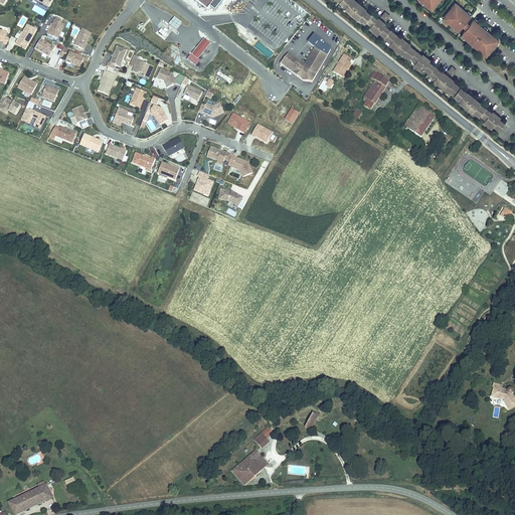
[(193,0),(208,12),(210,8),(215,12),(225,0),(228,0),(229,1),(230,0),(193,0)]
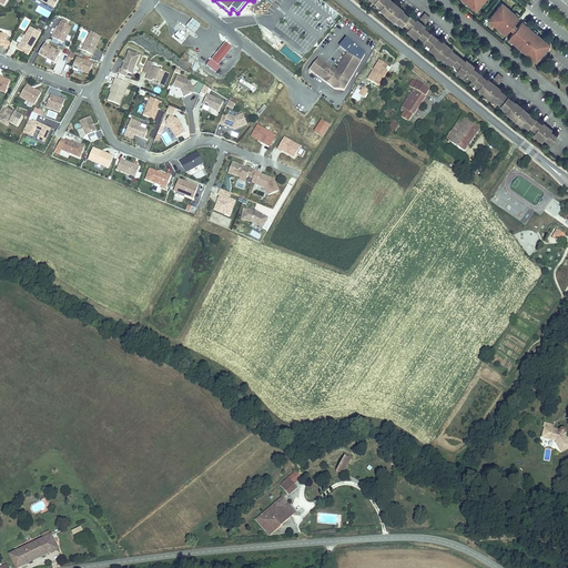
[(401,13),(387,2),(388,1),(389,0),(388,0),(376,0),(375,1),(378,4),(377,6),(385,11),(384,13),(391,18),(392,17),(399,23),(401,22),(404,24),(409,17),(403,11),(402,12),(401,13)]
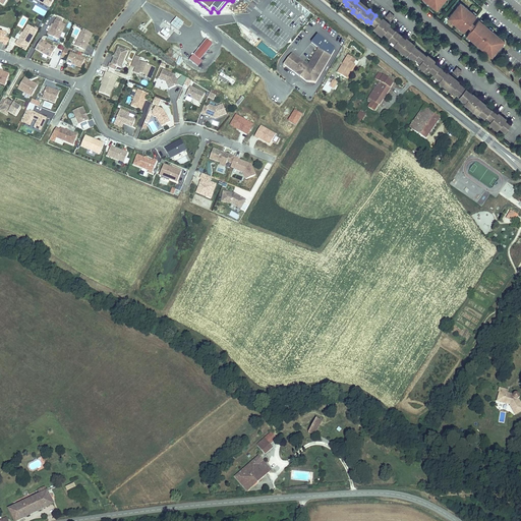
[(365,6),(361,2),(360,4),(356,1),(355,2),(367,12),(368,11),(364,8),(365,6)]
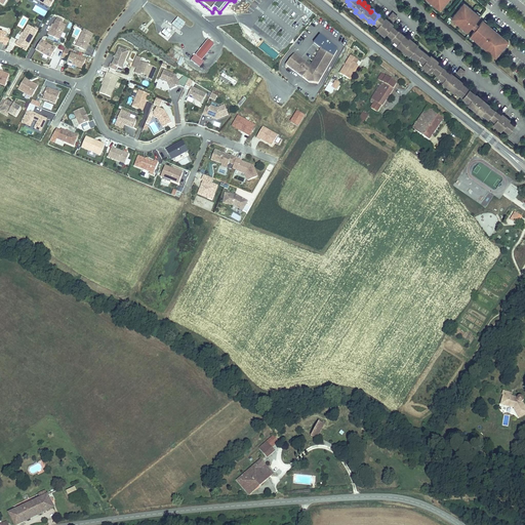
[(474,19),(479,13),(465,1),(462,4),(461,3),(453,12),(454,13),(452,16),(467,29),(472,23),(474,19)]
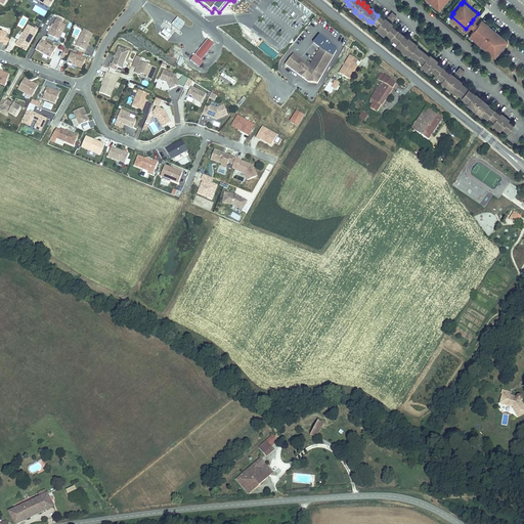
[(390,29),(383,23),(384,20),(378,15),(373,23),(378,28),(385,35),(386,34),(392,38),(397,32),(391,27),(390,29)]
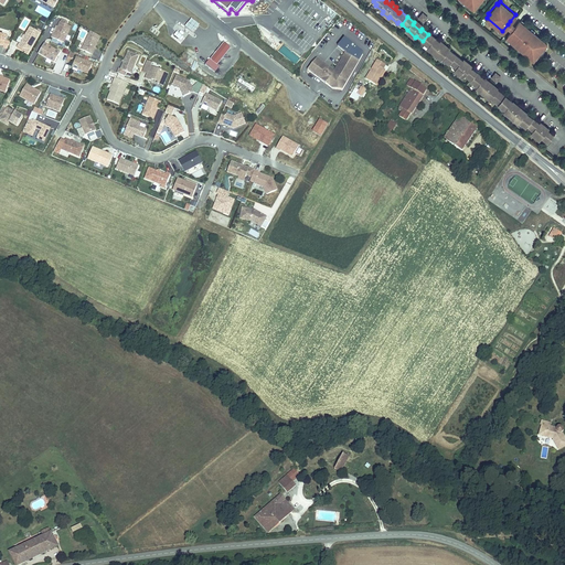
[(199,24),(191,19),(185,27),(193,32),(199,24)]
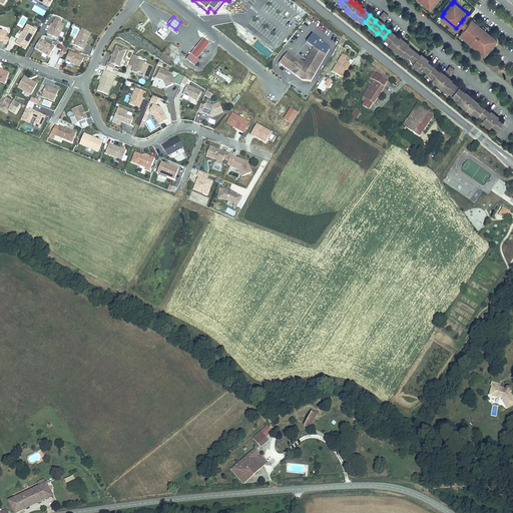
[(494,36),(471,17),(467,22),(464,25),(458,32),(482,51),(484,48),(486,49),(493,40),(492,39),(494,36)]
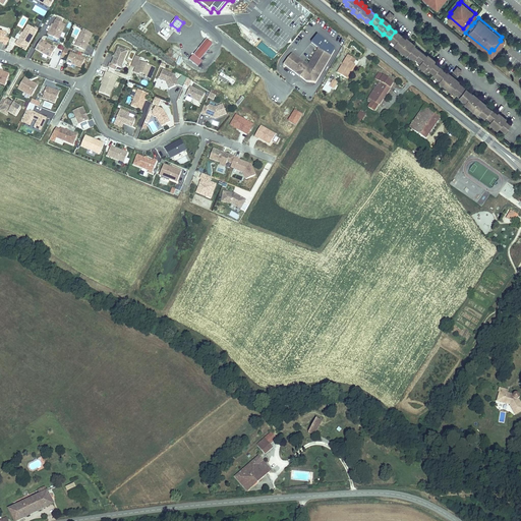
[(66,24),(55,20),(49,36),(60,40),(66,24)]
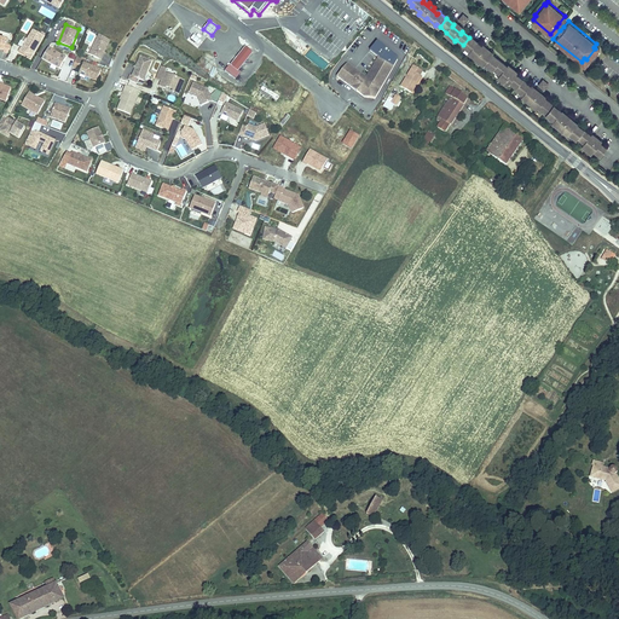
[(30,58),(44,34),(33,29),(22,48),(21,47),(19,52),(30,58)]
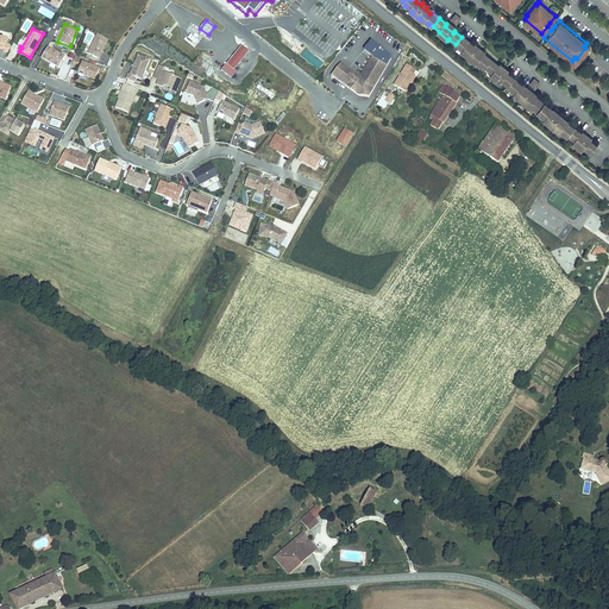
[(447,41),(439,32),(437,35),(446,43),(447,41)]
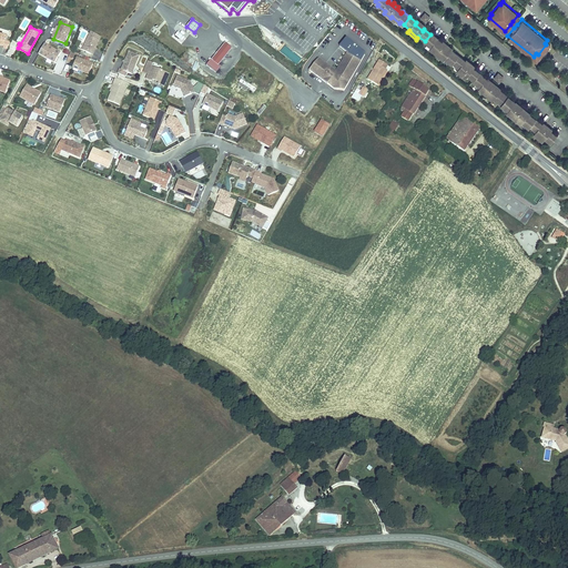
[(6,33),(0,31),(0,43),(3,44),(3,47),(8,48),(9,40),(4,39),(6,33)]
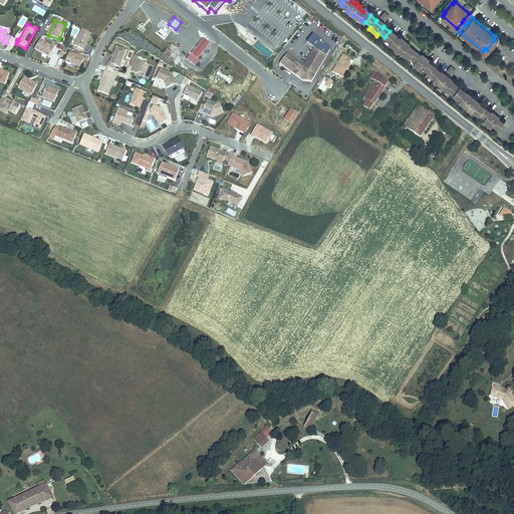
[(161,28),(157,34),(165,40),(169,34),(161,28)]
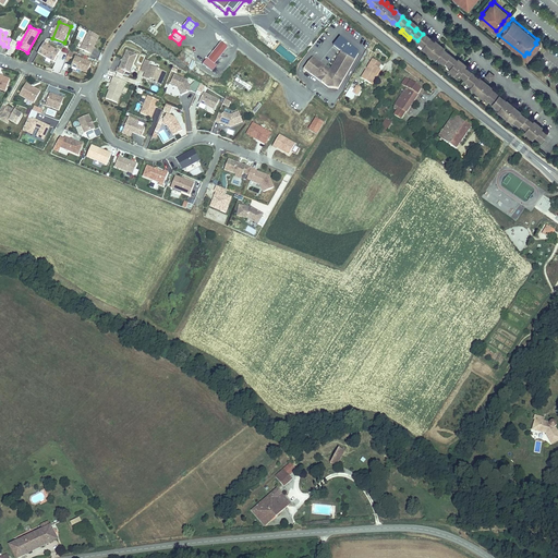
[(441,52),(428,41),(429,40),(431,39),(423,34),(417,40),(420,44),(419,45),(426,51),(425,52),(432,58),(433,56),(440,62),(441,61),(445,63),(450,57),(444,50),(443,51),(441,52)]
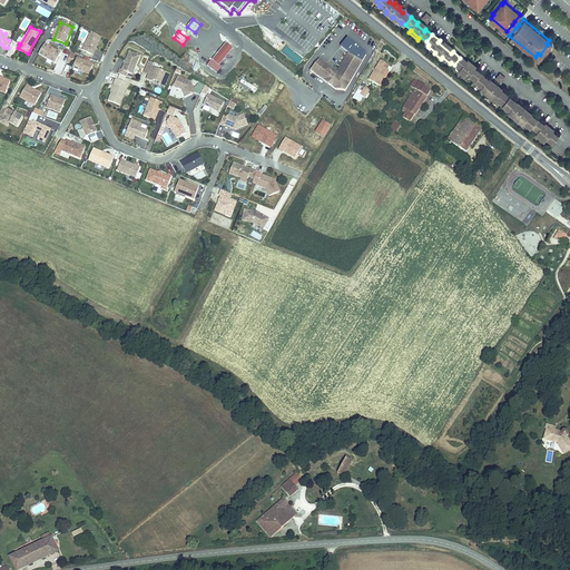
[(370,36),(365,40),(372,48),(370,50),(371,52),(379,46),(370,36)]
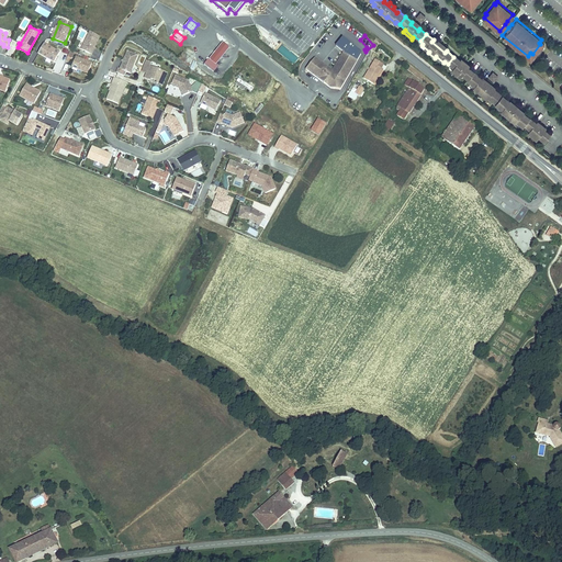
[(99,41),(89,36),(82,49),(92,55),(99,41)]
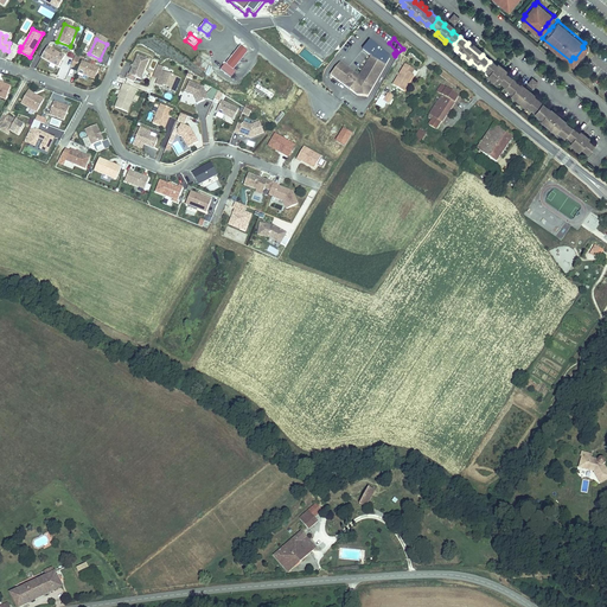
[(358,75),(339,62),(330,76),(356,96),(369,97),(391,58),(391,56),(371,39),(363,50),(369,57),(358,75)]
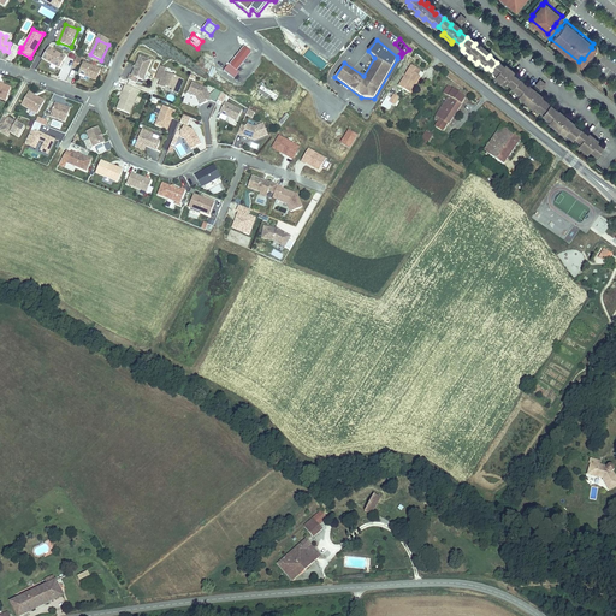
[(486,51),(480,47),(479,48),(474,45),(473,46),(487,58),(489,57),(484,53),(486,51)]
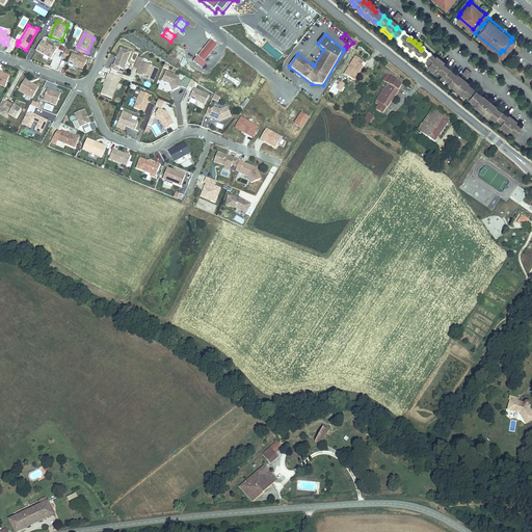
[(209,54),(217,45),(211,41),(204,49),(209,54)]
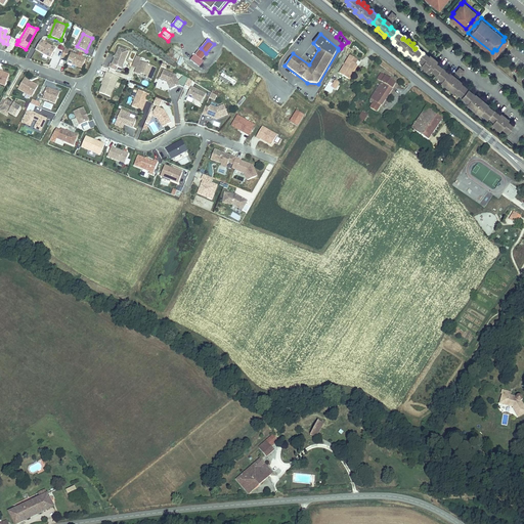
[(56,49),(41,41),(36,51),(51,58),(56,49)]
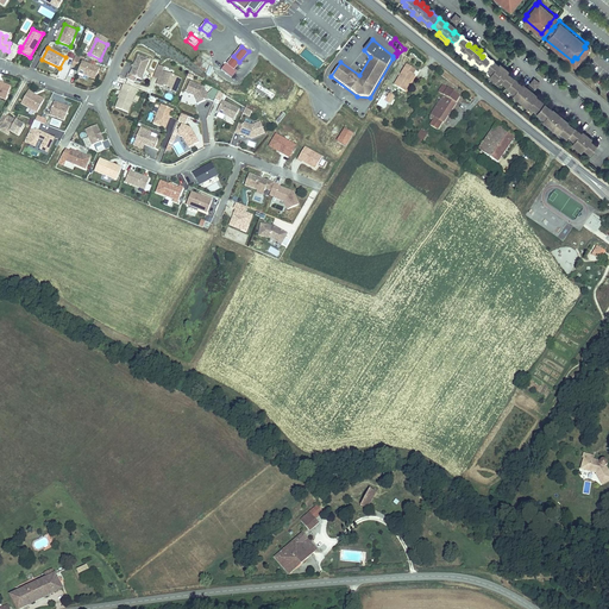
[(150,60),(139,55),(135,66),(136,68),(133,69),(131,75),(129,74),(127,79),(135,82),(137,77),(142,80),(150,60)]
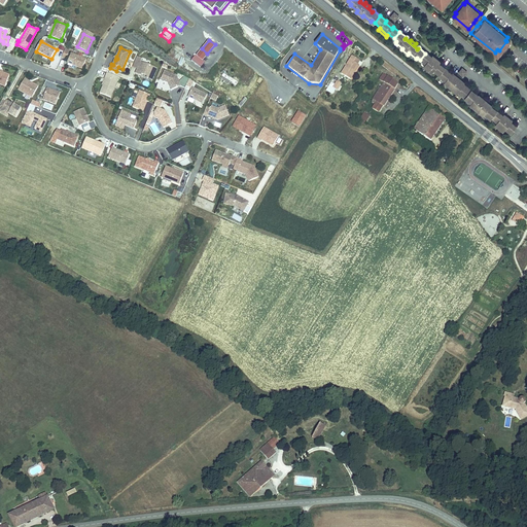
[(202,60),(206,56),(200,50),(197,56),(202,60)]
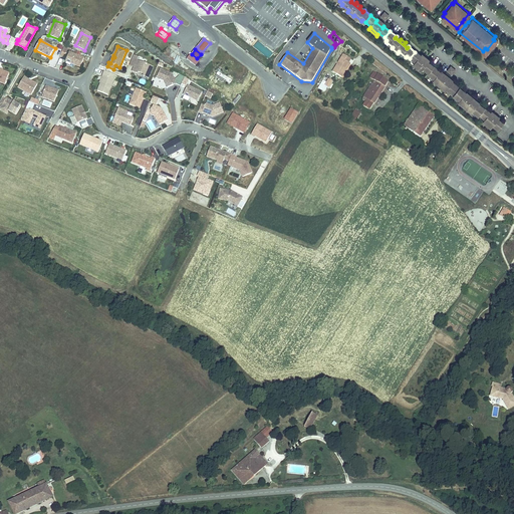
[(427,64),(420,58),(421,56),(415,52),(410,58),(415,63),(415,64),(422,70),(423,69),(425,71),(429,74),(434,67),(428,62),(427,64)]
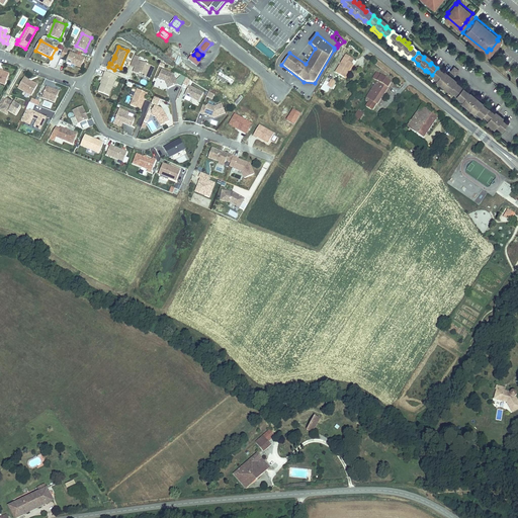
[(85,59),(71,54),(67,63),(82,69),(85,59)]
